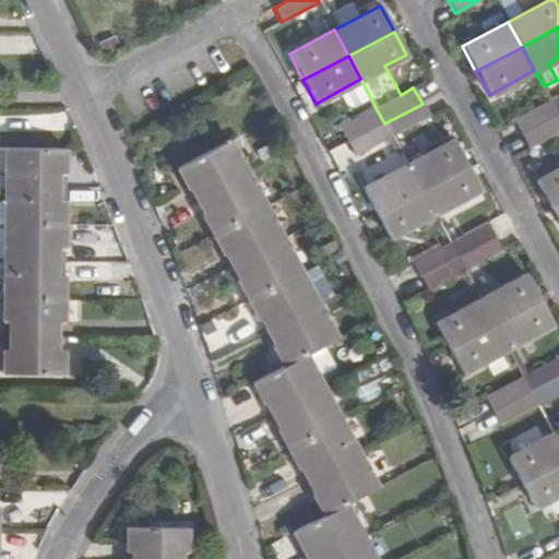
[(352,107),(370,97),(360,79),(339,92),(345,105),(352,107)]
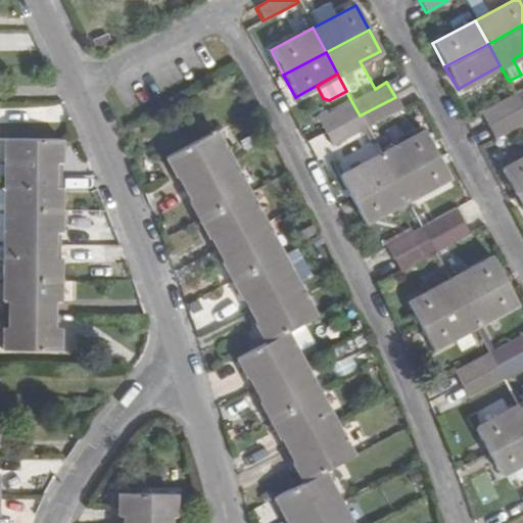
[(480,111),(487,125),(522,105),(515,93),(480,111)]
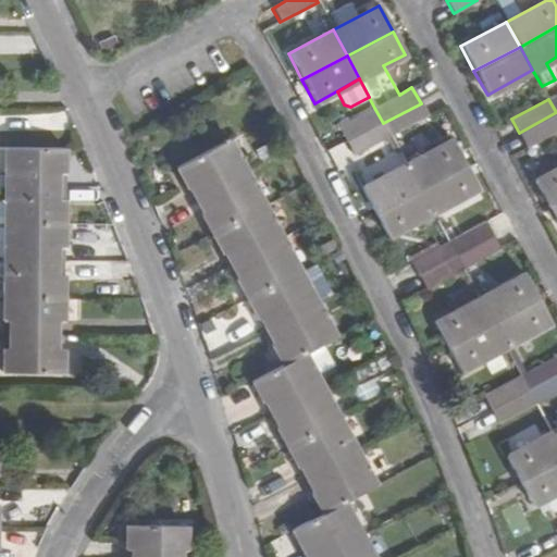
[(421,103),(383,123),(390,136),(428,116),(421,103)]
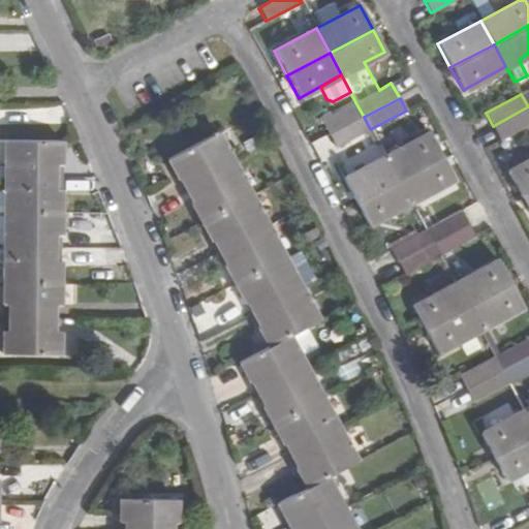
[(355,102),(321,121),(330,135),(364,117),(355,102)]
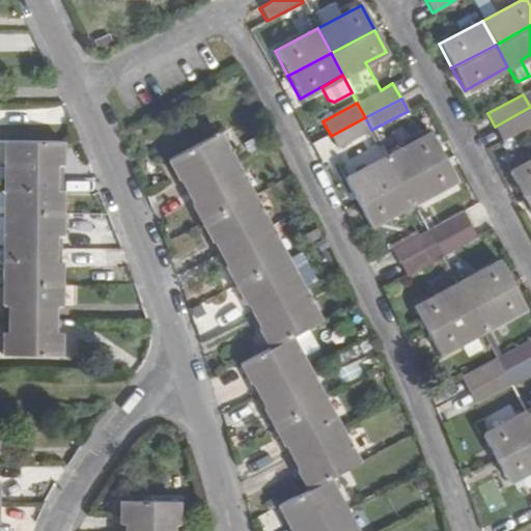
[(530,126),(530,109),(530,107),(495,127),(502,141),(530,126)]
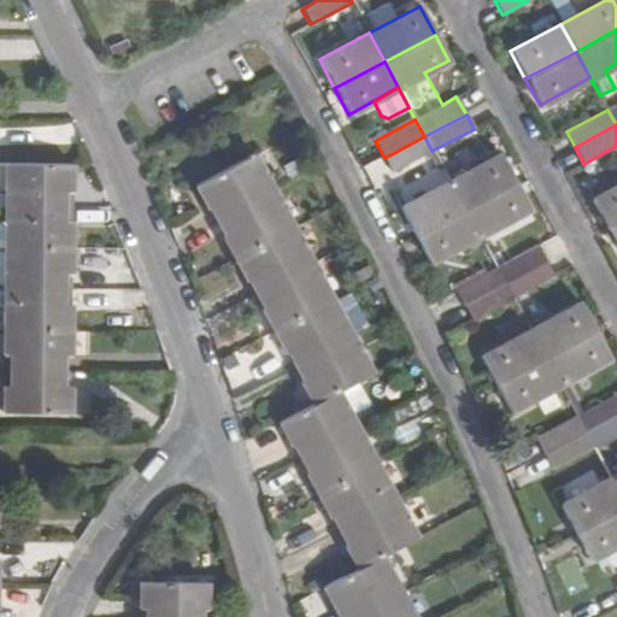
[(432,151),(424,136),(385,158),(392,174),(432,151)]
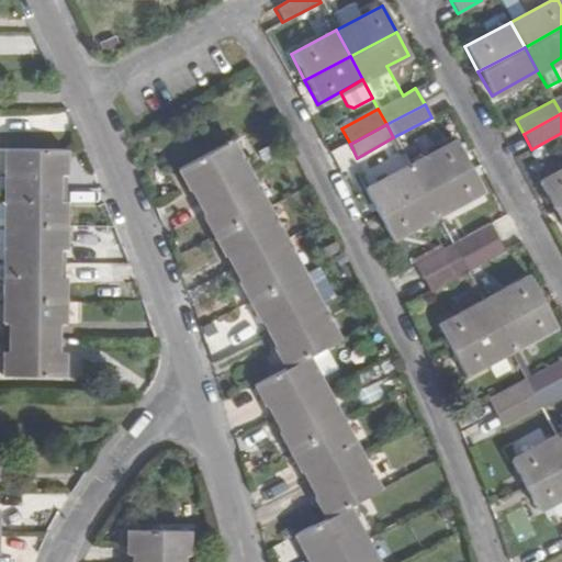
[(188,191),(193,189),(199,201),(246,176),(239,164),(243,161),(231,139),(176,170),(188,191)]
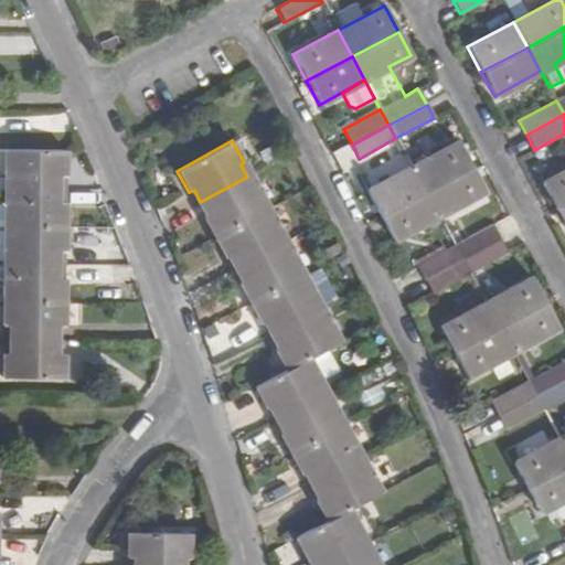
[(411,167),(425,193),(471,168),(457,141),(411,167)]
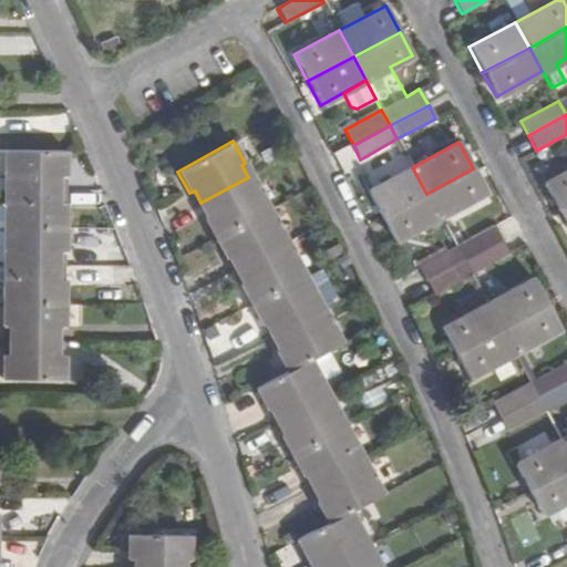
[(3,176),(9,177),(9,191),(57,191),(57,176),(65,176),(66,152),(3,152),(3,176)]
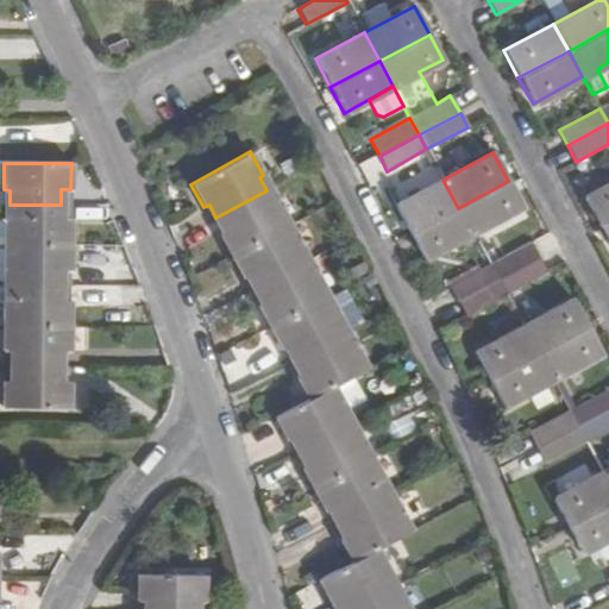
[(409,234),(458,208),(443,180),(394,206),(409,234)]
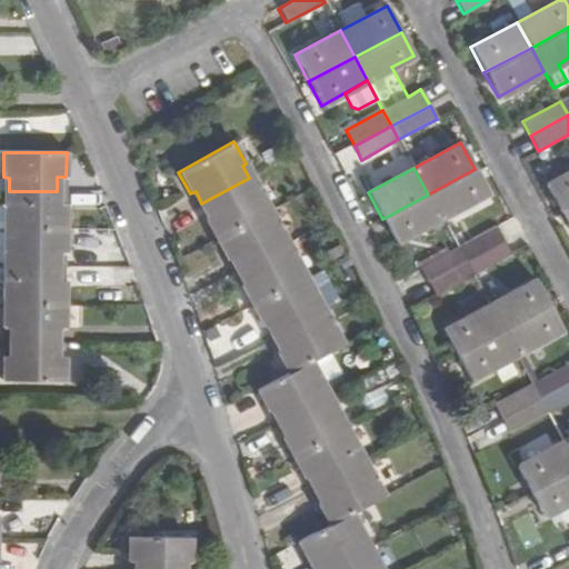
[(475,169),(428,195),(440,218),(488,193),(475,169)]
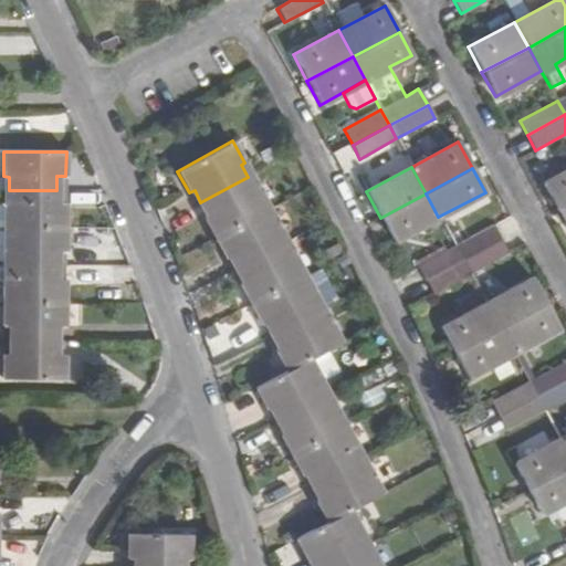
[(565,169),(542,184),(556,209),(565,203),(565,169)]
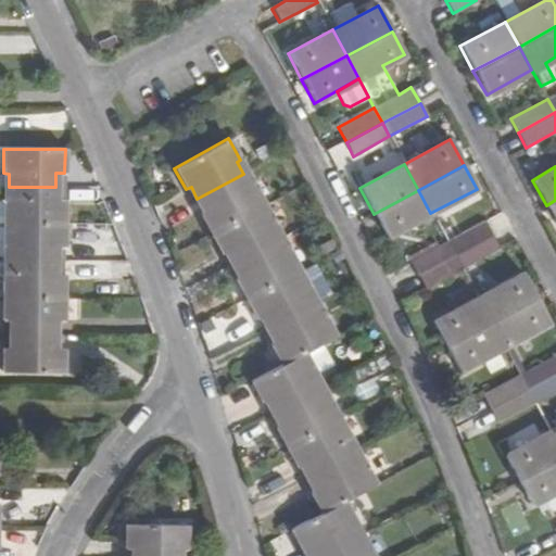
[(63,201),(64,173),(55,173),(55,187),(55,201),(63,201)]
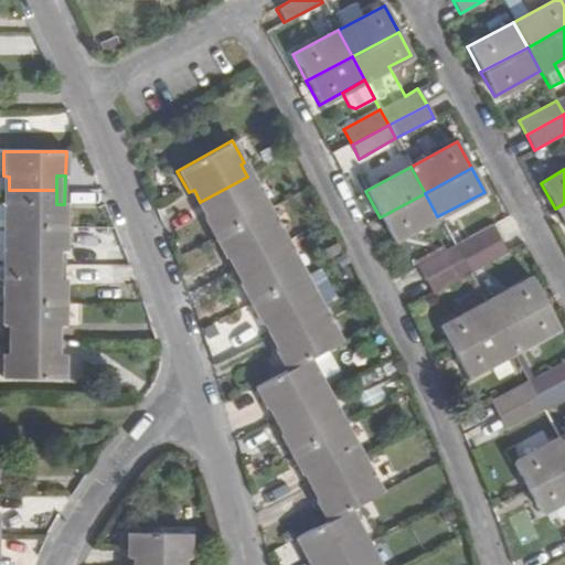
[(256,187),(254,189),(247,177),(200,202),(206,214),(202,217),(214,240),(269,210),(256,187)]
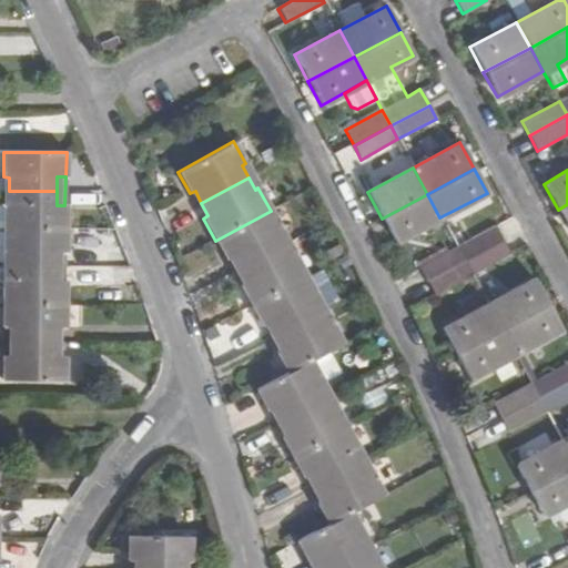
[(0,227),(2,229),(64,230),(64,205),(57,205),(57,191),(9,191),(9,204),(2,204),(2,205),(0,205),(0,227)]
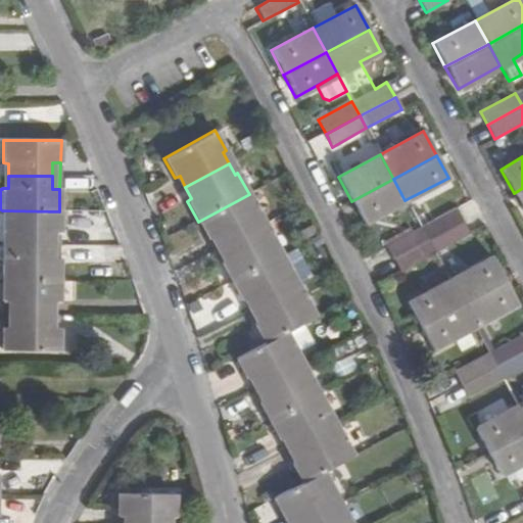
[(363,223),(405,200),(393,179),(351,201),(363,223)]
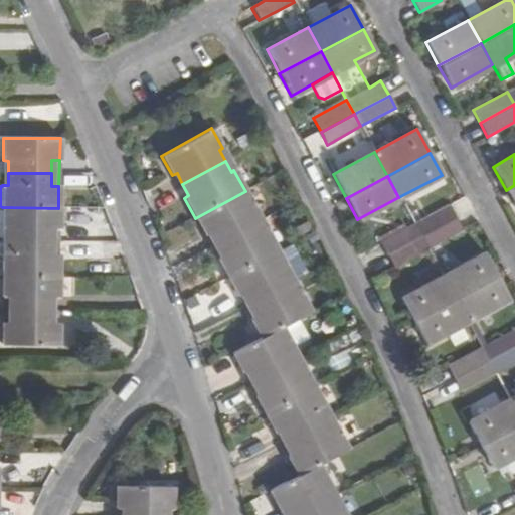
[(514,185),(506,190),(514,206),(514,185)]
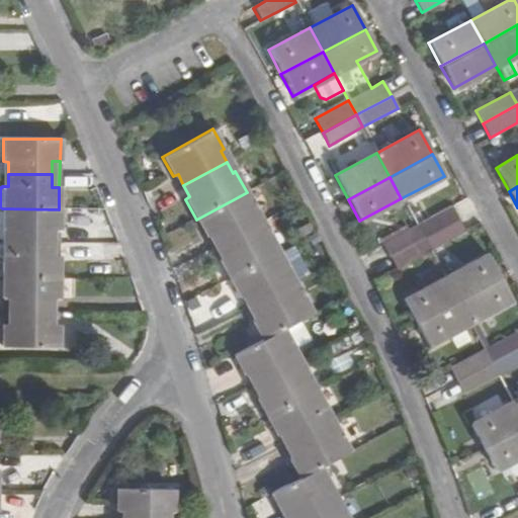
[(253,211),(256,209),(247,192),(196,220),(206,238),(210,235),(217,247),(260,223),(253,211)]
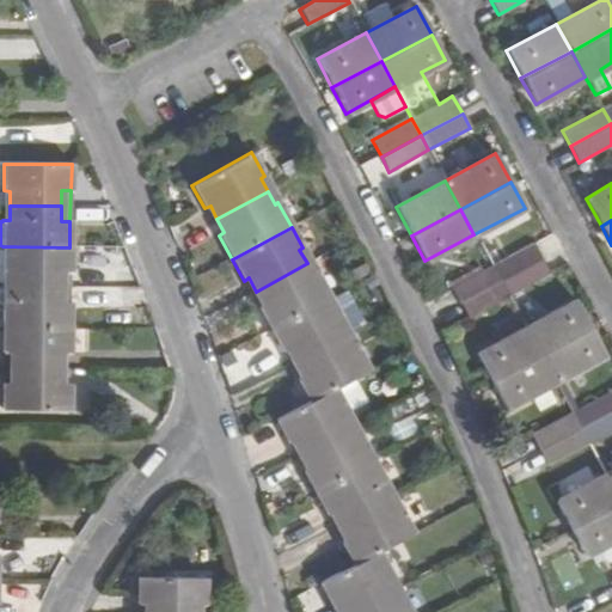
[(542,261),(532,243),(490,265),(500,282),(542,261)]
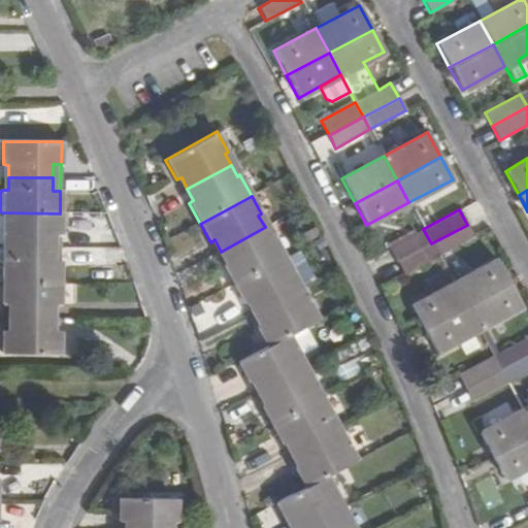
[(2,234),(8,234),(8,248),(53,249),(53,234),(60,234),(60,213),(2,212),(2,234)]
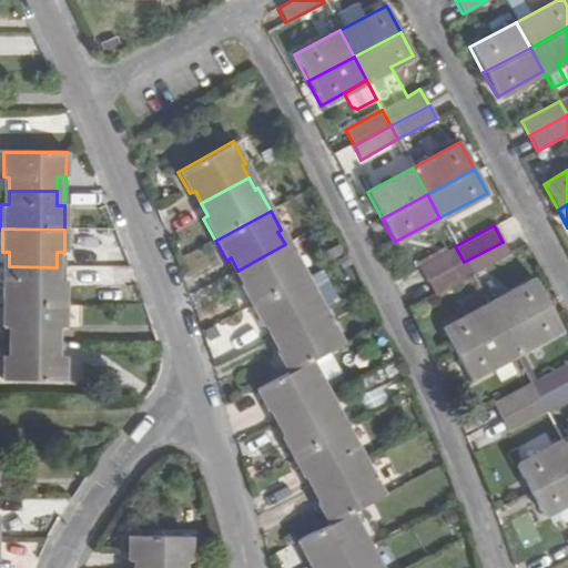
[(503,242),(464,262),(472,276),(511,255),(503,242)]
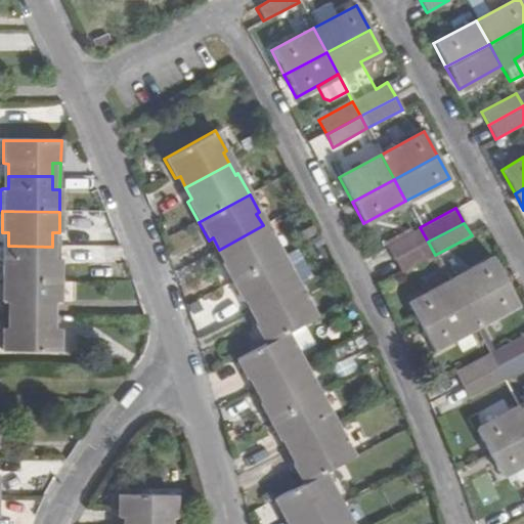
[(220,262),(230,281),(281,254),(271,234),(267,236),(263,225),(219,250),(224,260),(220,262)]
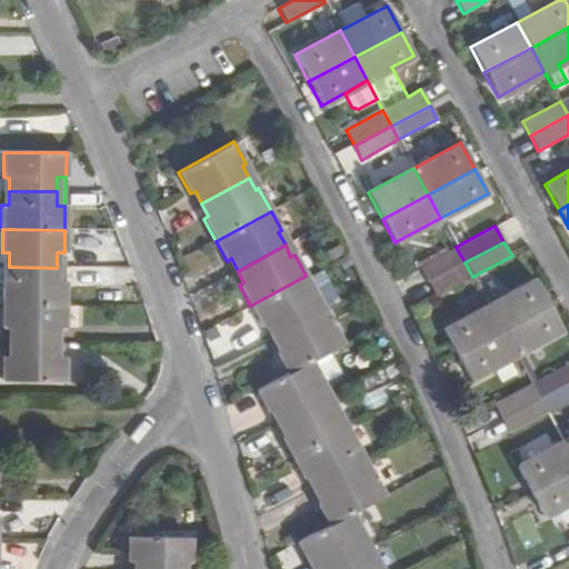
[(427,282),(465,262),(456,247),(447,251),(445,248),(417,262),(427,282)]
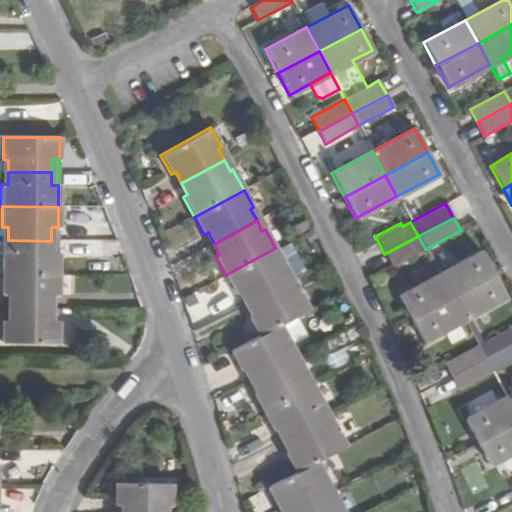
[(391,266),(425,249),(418,236),(384,254),(391,266)]
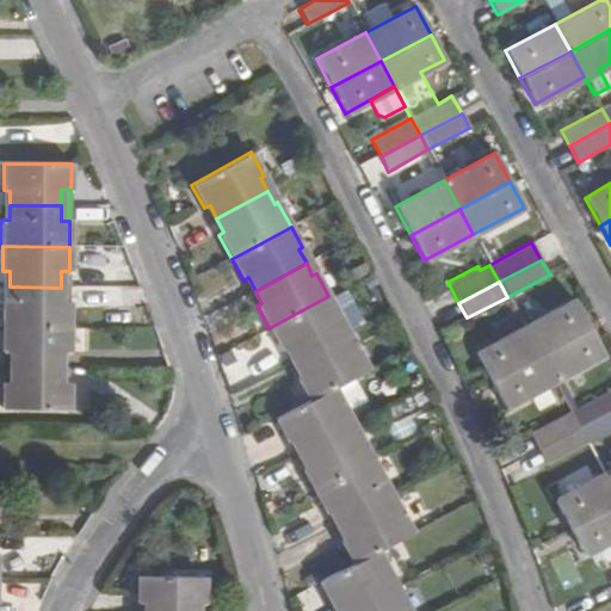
[(61,302),(61,288),(10,287),(0,287),(0,326),(2,326),(68,327),(69,302),(61,302)]
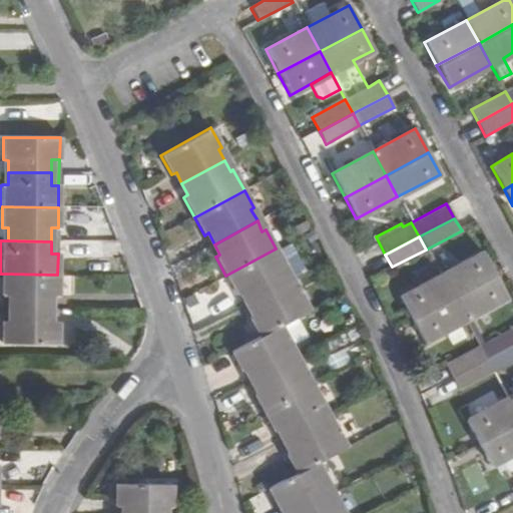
[(284,270),(286,268),(276,248),(225,276),(236,296),(240,293),(246,304),(290,282),(284,270)]
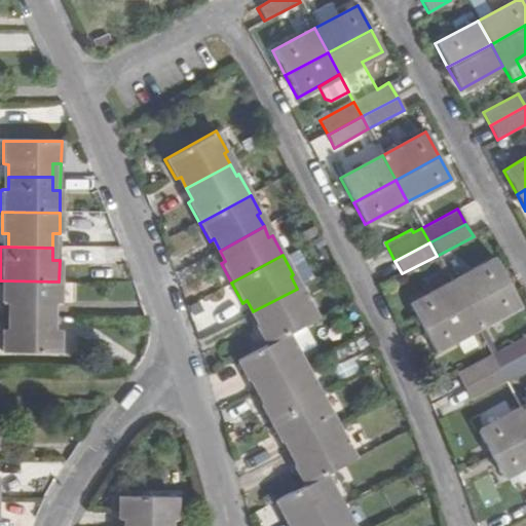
[(450,282),(463,306),(508,283),(494,258),(450,282)]
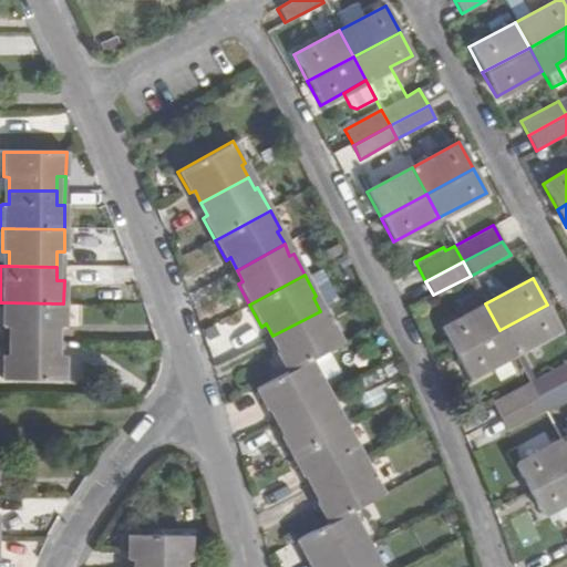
[(63,328),(63,303),(2,302),(1,327),(8,327),(8,341),(55,341),(57,328),(63,328)]
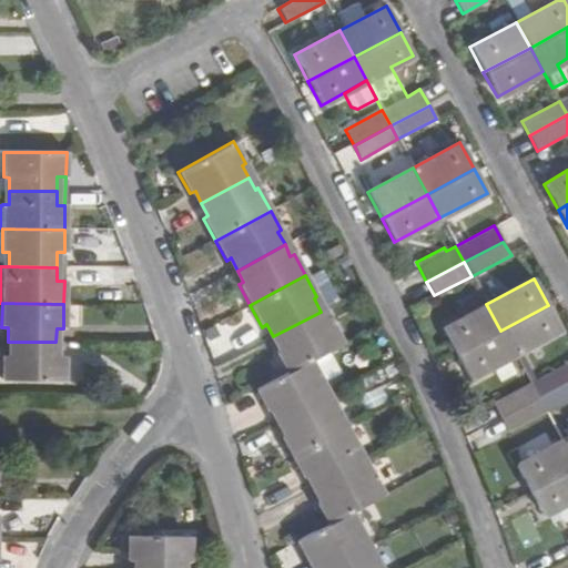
[(442,327),(455,355),(500,331),(486,304),(442,327)]
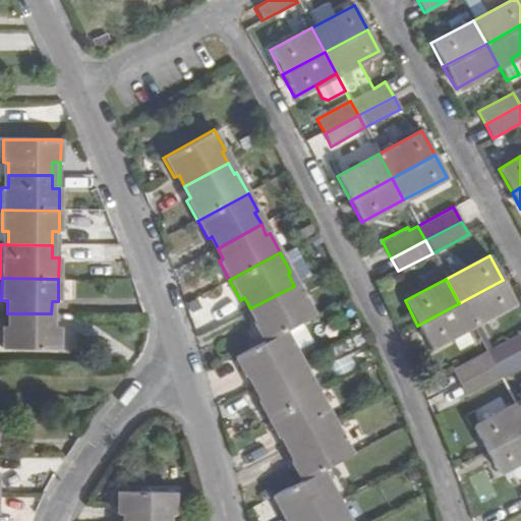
[(476,323),(515,302),(503,280),(459,303),(471,325),(476,323)]
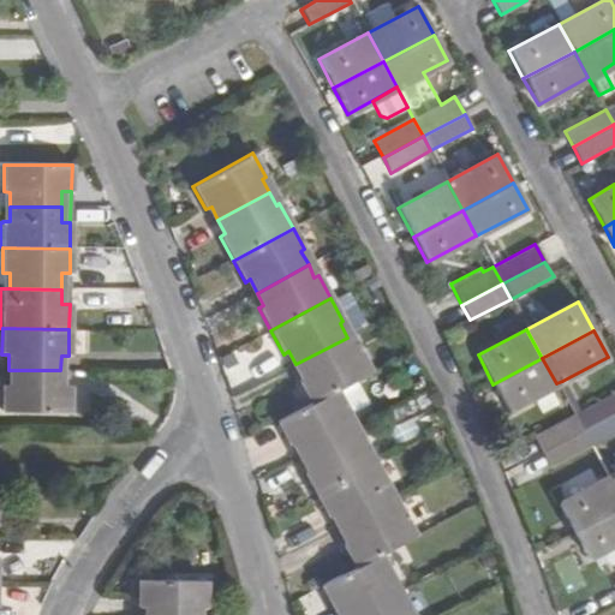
[(358,347),(353,350),(347,338),(296,364),(303,377),(298,380),(310,404),(338,389),(370,371),(358,347)]
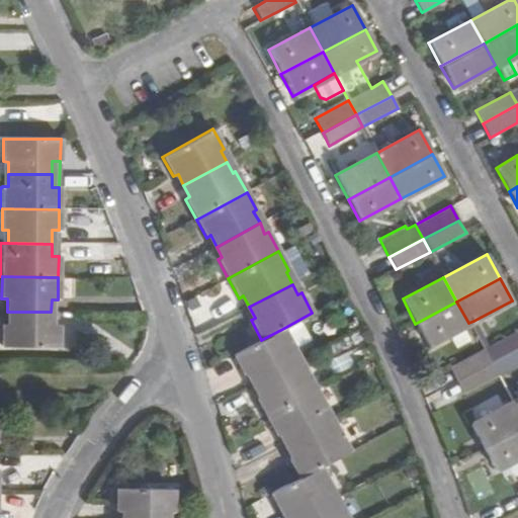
[(415,324),(427,345),(468,323),(456,301),(415,324)]
